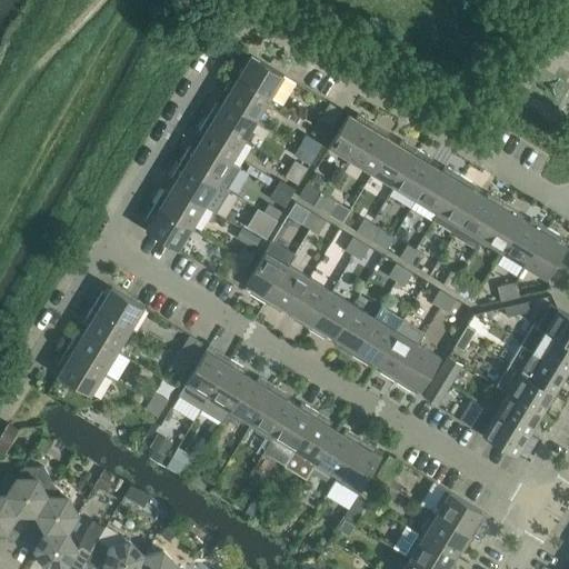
[(242,59),(233,75),(270,97),(281,105),(295,81),(251,56),(247,62),(242,59)]
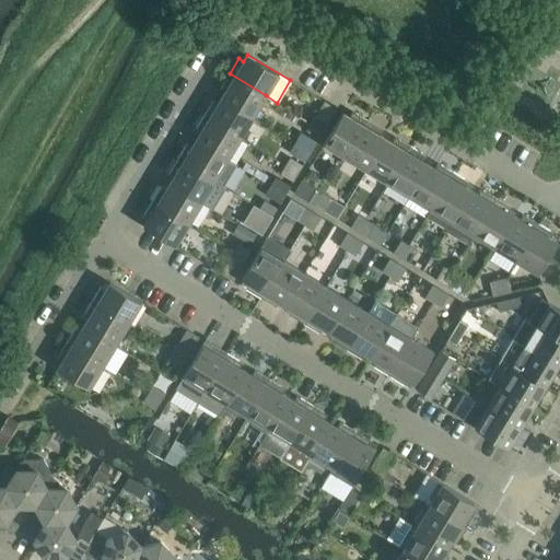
[(220,89),(225,91),(221,97),(253,117),(266,95),(230,73),(220,89)]
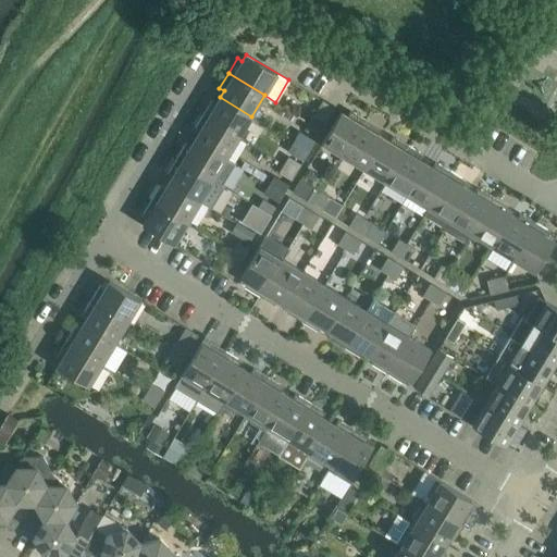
[(217,103),(211,100),(202,115),(238,137),(251,116),(220,97),(217,103)]
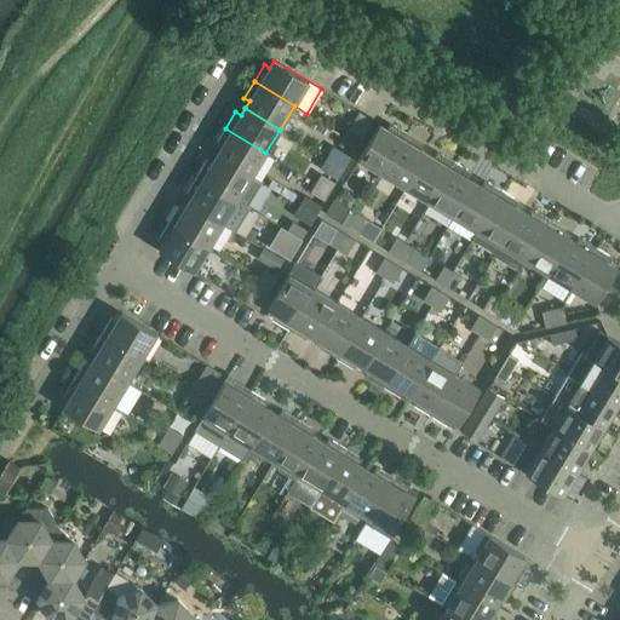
[(373,120),(360,112),(345,136),(359,144),(373,120)]
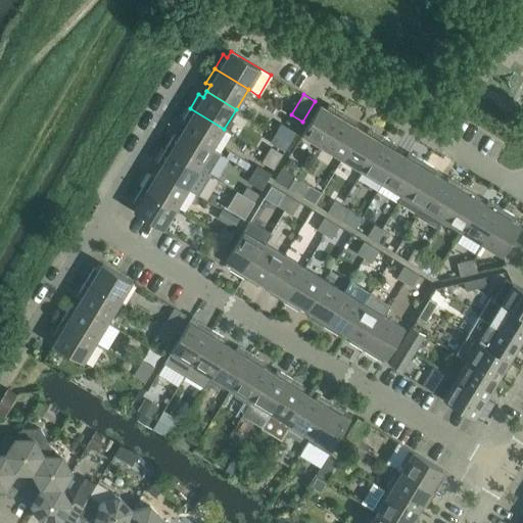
[(320,104),(302,135),(323,147),(343,112),(329,104),(327,108),(320,104)]
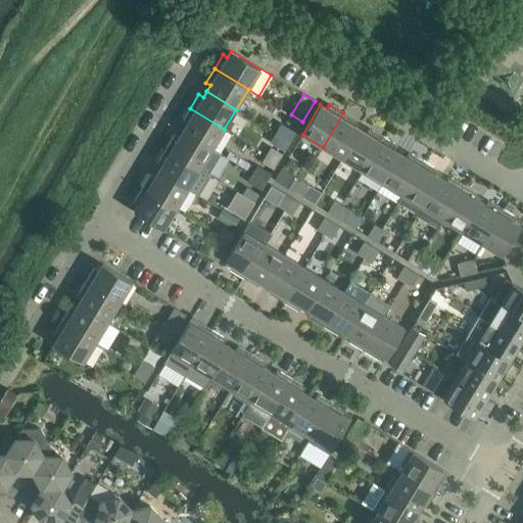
[(182,123),(186,126),(183,131),(212,149),(224,129),(190,108),(182,123)]
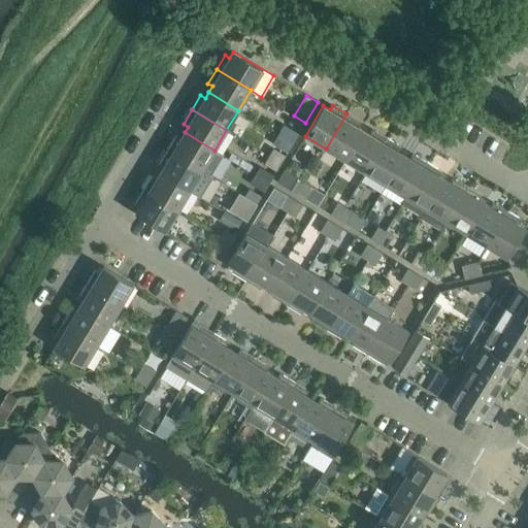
[(358,127),(361,123),(347,113),(326,149),(347,161),(364,130),(358,127)]
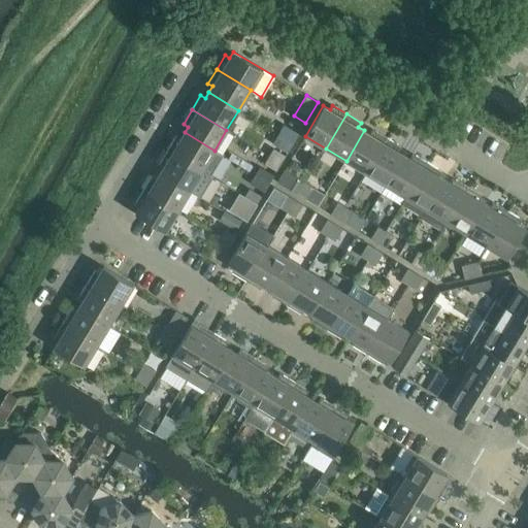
[(289,123),(301,130),(305,123),(294,116),(289,123)]
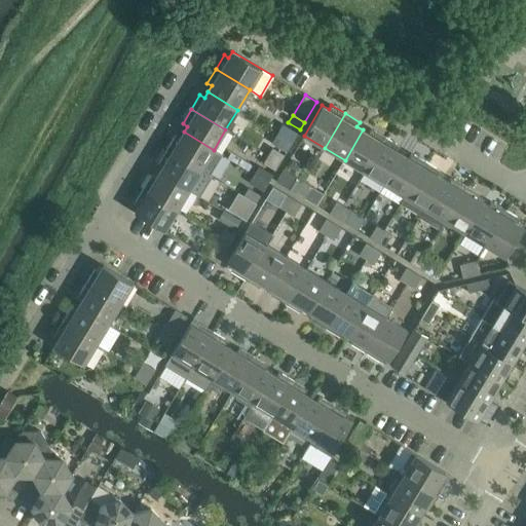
[(298,133),(284,123),(277,134),(292,143),(298,133)]
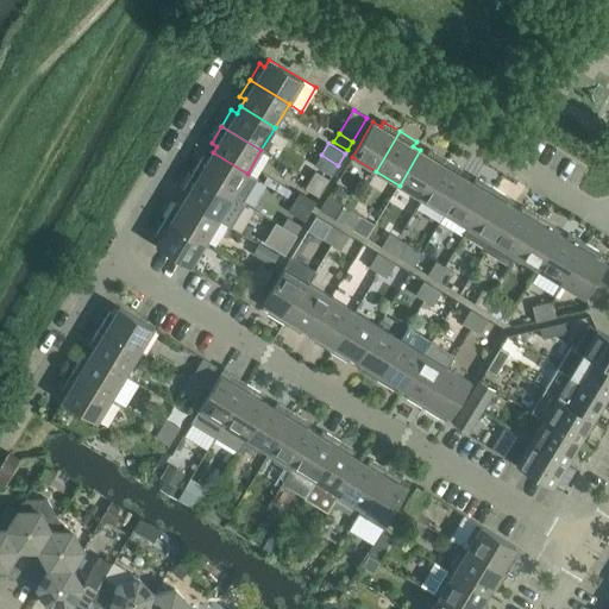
[(429,150),(427,155),(420,150),(400,186),(422,199),(446,159),(429,150)]
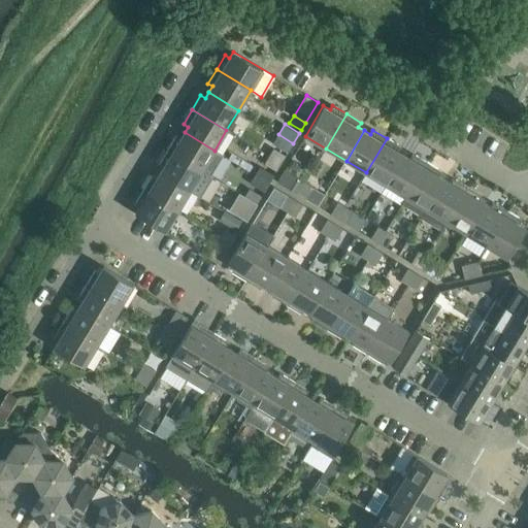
[(215,151),(185,132),(180,138),(176,135),(168,150),(211,176),(223,156),(215,151)]
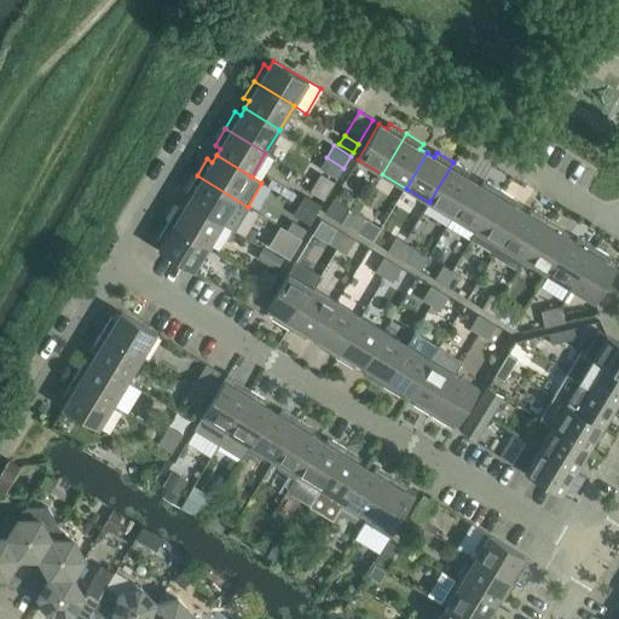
[(319,168),(337,179),(343,168),(327,157),(319,168)]
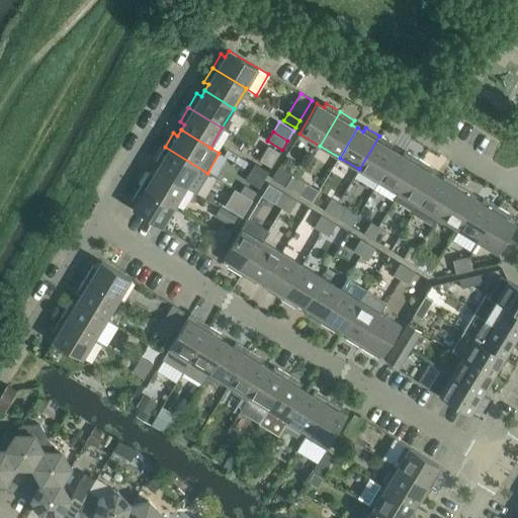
[(391,149),(394,144),(379,136),(359,169),(378,181),(397,152),(391,149)]
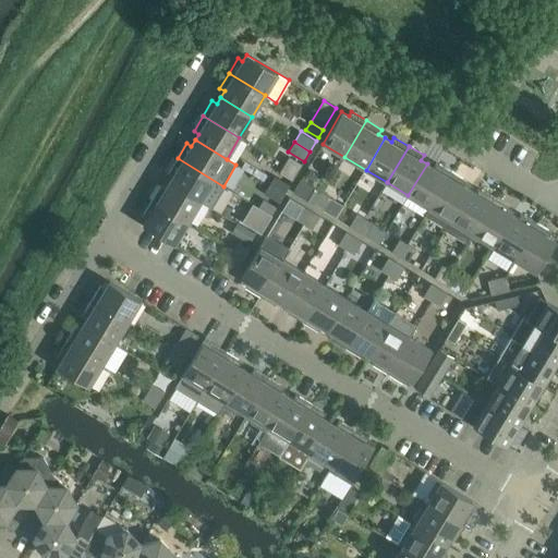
[(284,165),(296,172),(301,165),(289,157),(284,165)]
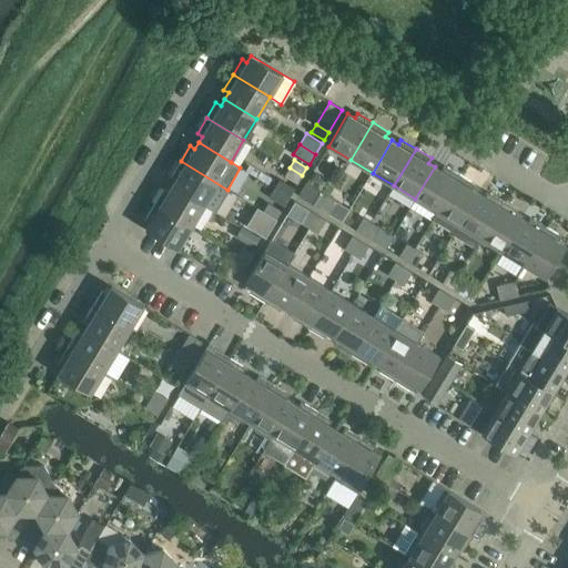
[(171,176),(175,180),(172,185),(204,205),(217,183),(181,161),(171,176)]
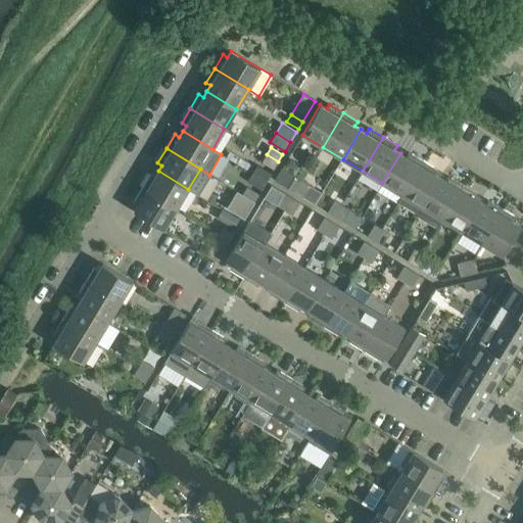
[(409,152),(407,156),(400,153),(382,183),(402,195),(423,161),(409,152)]
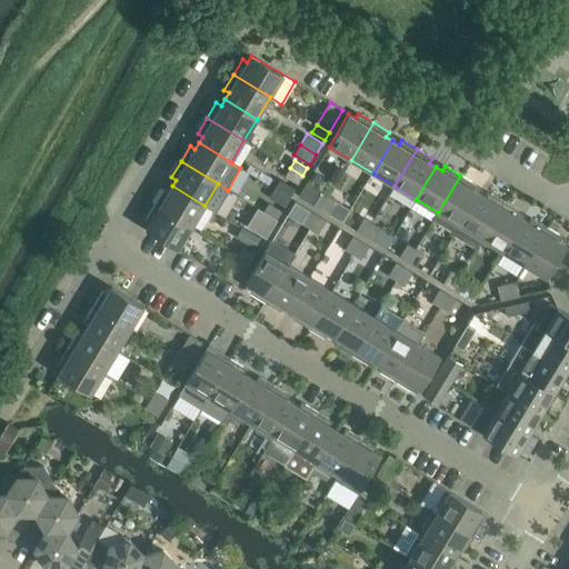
[(298,183),(302,176),(290,168),(286,177),(298,183)]
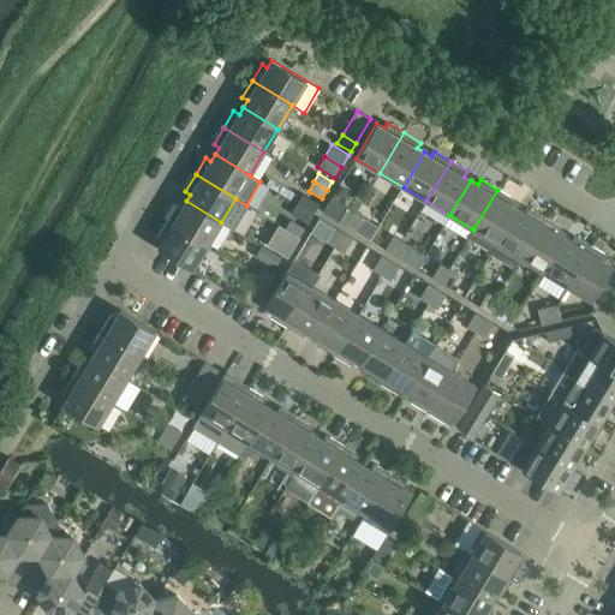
[(511,204),(514,199),(497,190),(473,230),(469,238),(491,252),(518,209),(511,204)]
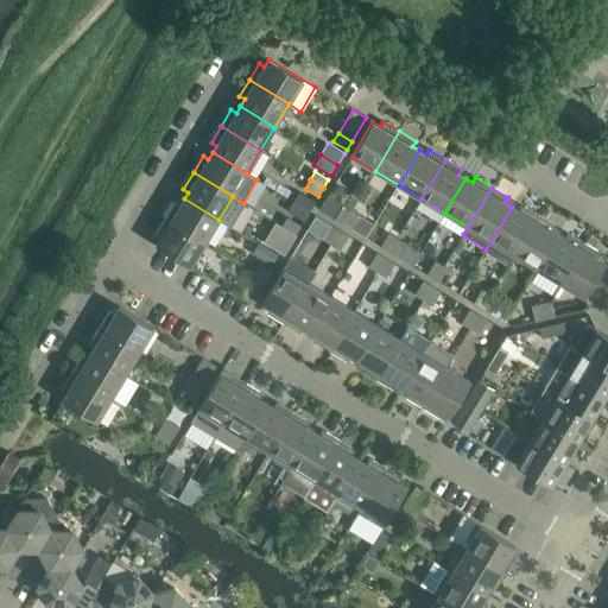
[(299,191),(293,201),(310,211),(316,202),(299,191)]
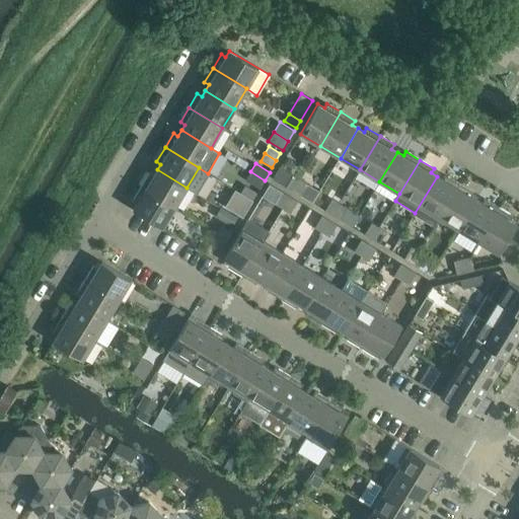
[(281,168),(274,180),(293,192),(300,179),(281,168)]
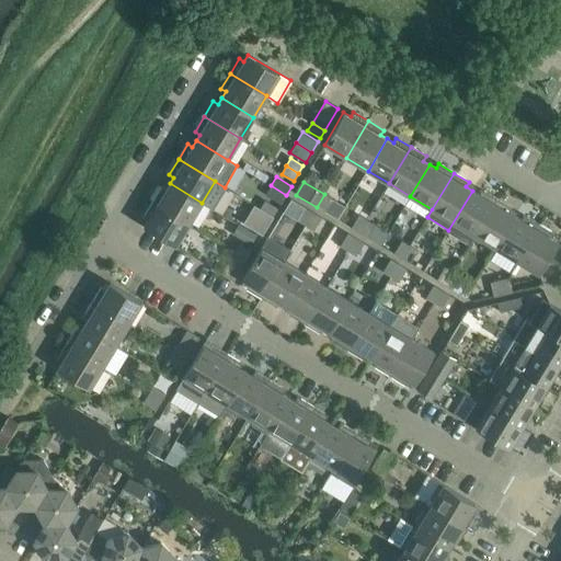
[(165,190),(161,186),(152,202),(189,224),(202,203),(170,183),(165,190)]
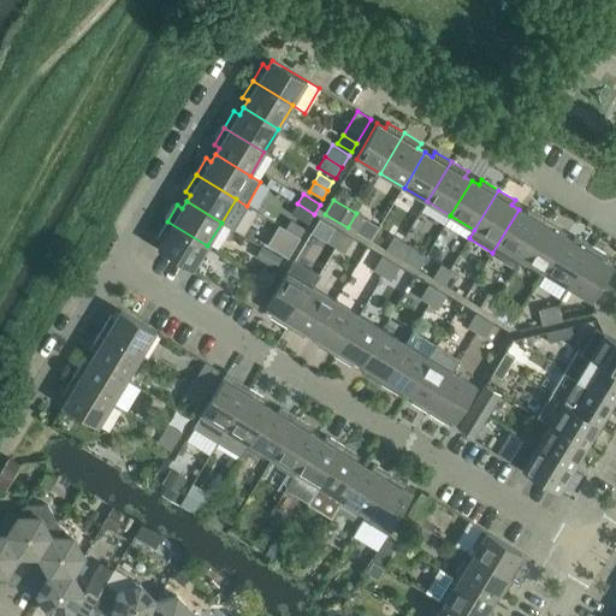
[(297,203),(291,214),(308,224),(314,214),(297,203)]
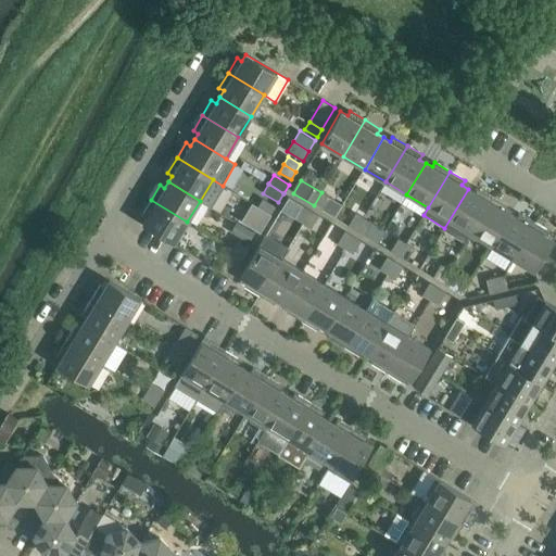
[(477,188),(475,192),(468,189),(444,228),(443,229),(465,242),(470,234),(492,197),(477,188)]
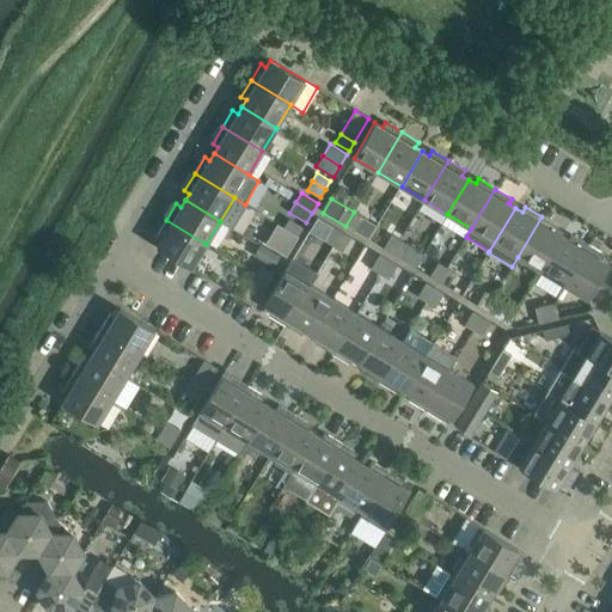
[(354,231),(362,218),(354,212),(346,226),(354,231)]
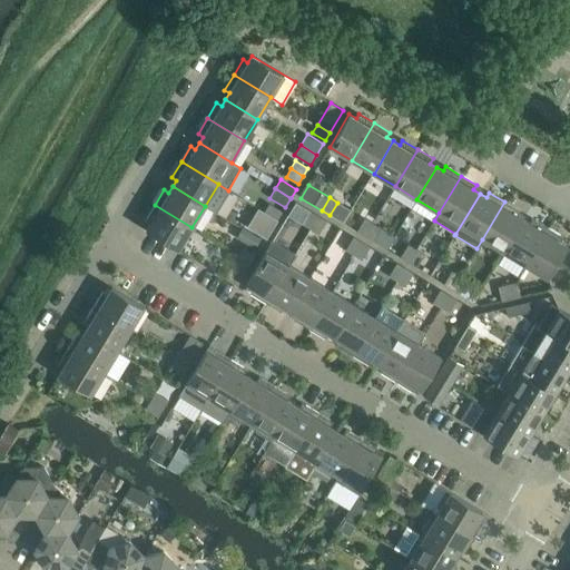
[(517,216),(520,212),(504,202),(482,239),(504,252),(523,219),(517,216)]
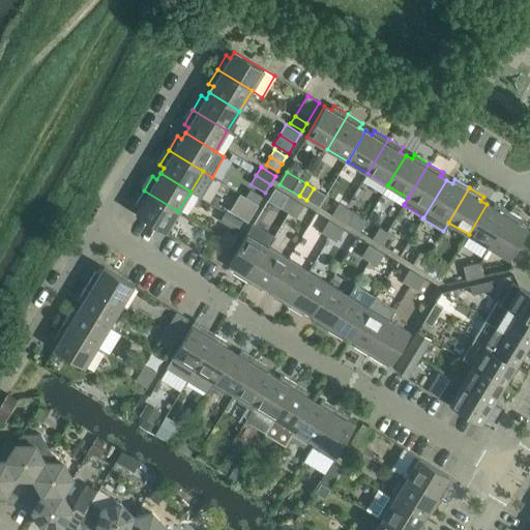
[(262,197),(251,189),(245,197),(252,201),(258,204),(262,197)]
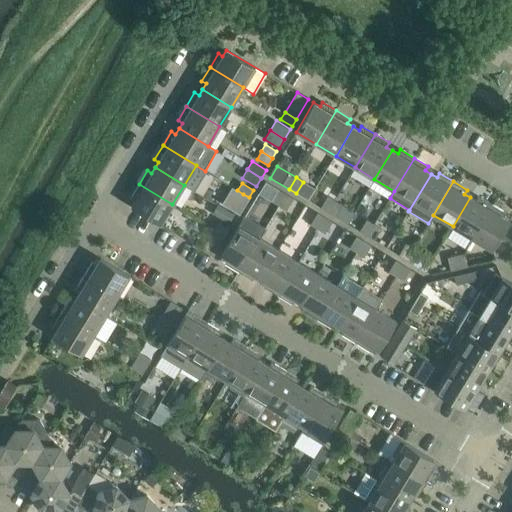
[(135,201),(131,207),(160,224),(172,204),(139,184),(131,198),(135,201)]
